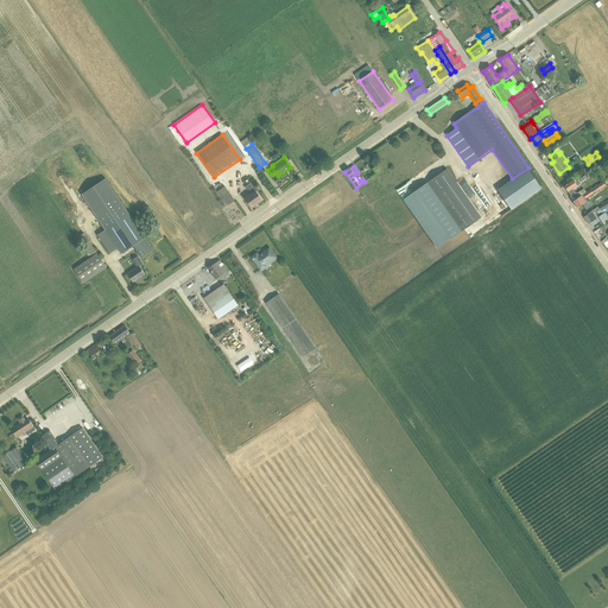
[(428,183),(462,232),(481,217),(448,170),(428,183)]
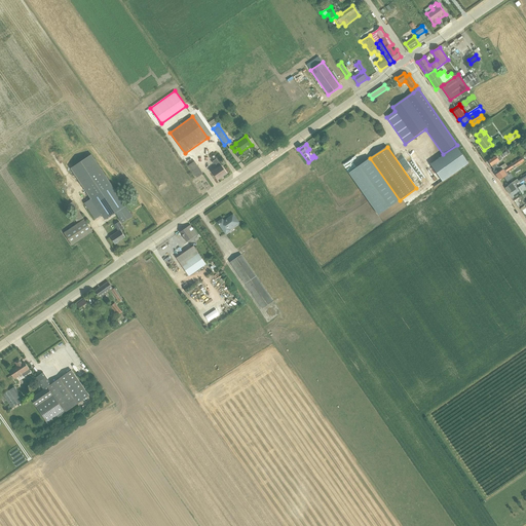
[(456,147),(431,164),(443,181),(467,163),(456,147)]
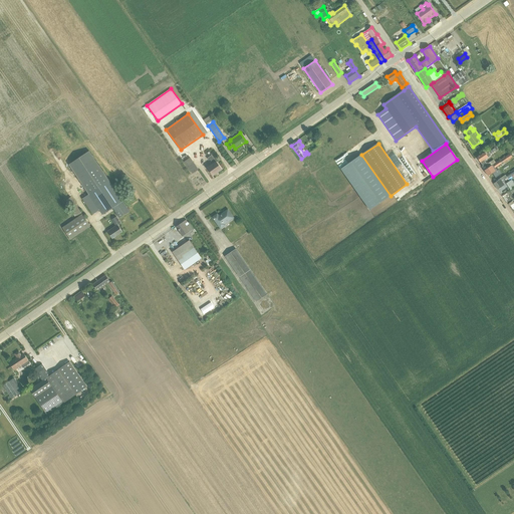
[(485,171),(496,163),(494,160),(488,164),(488,163),(487,164),(484,160),(497,152),(496,151),(498,150),(495,145),(477,158),(483,167),(482,167),(485,171)]
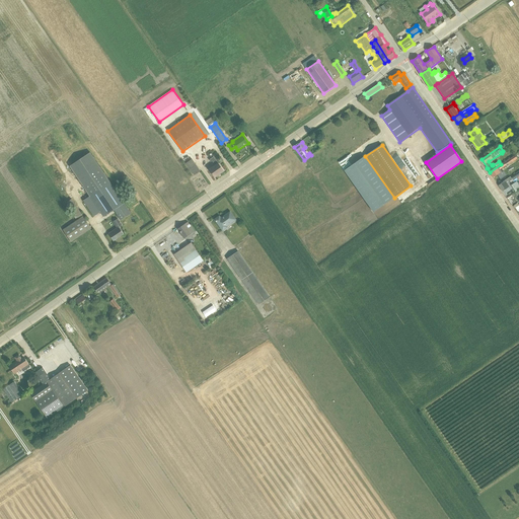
[(90,197),(110,182),(90,152),(70,166),(90,197)]
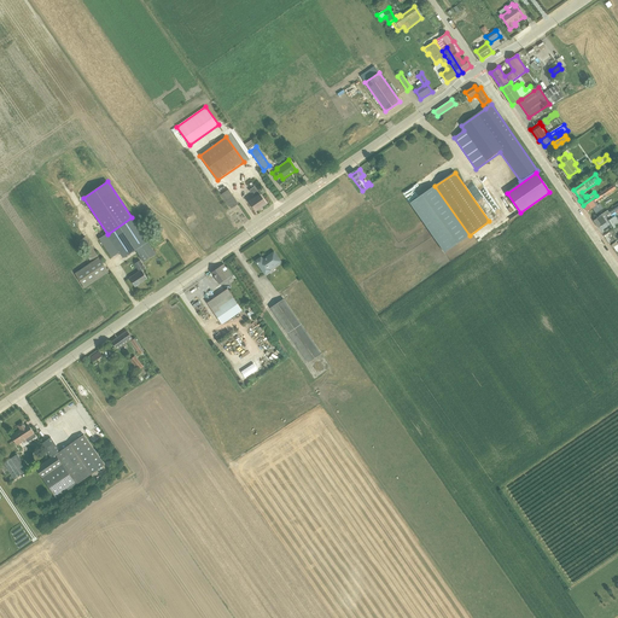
[(596,196),(583,205),(587,211),(598,204),(595,202),(601,198),(601,199),(617,190),(613,185),(607,188),(596,196)]
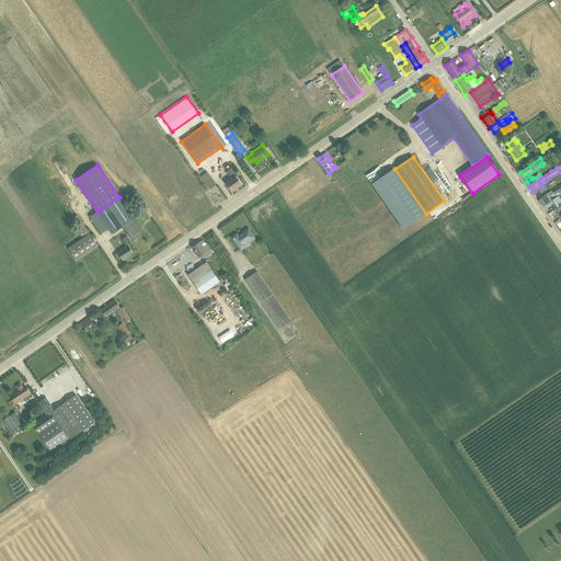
[(426,214),(395,169),(371,184),(404,230),(426,214)]
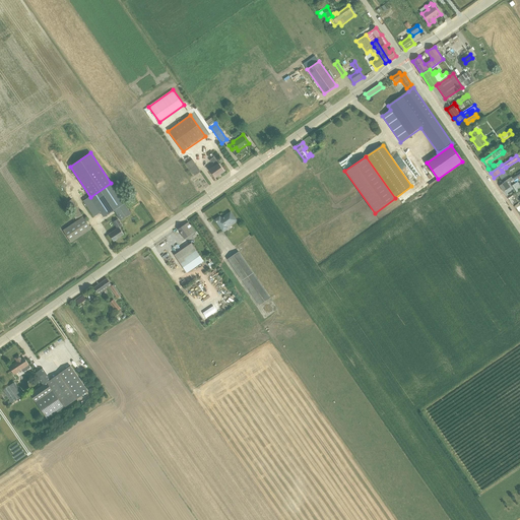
[(215,166),(209,170),(215,178),(224,172),(214,157),(209,160),(211,163),(212,161),(215,166)]
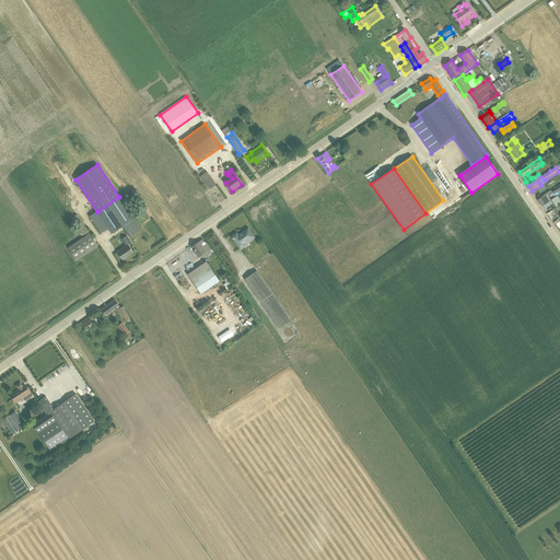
[(207,172),(200,176),(210,189),(217,185),(207,172)]
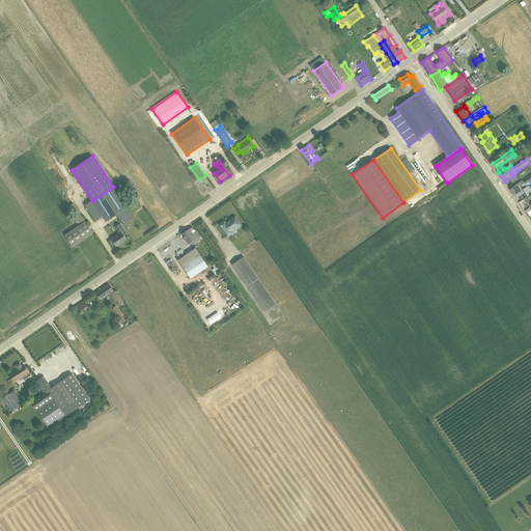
[(269,184),(271,188),(296,174),(292,170),(269,184)]
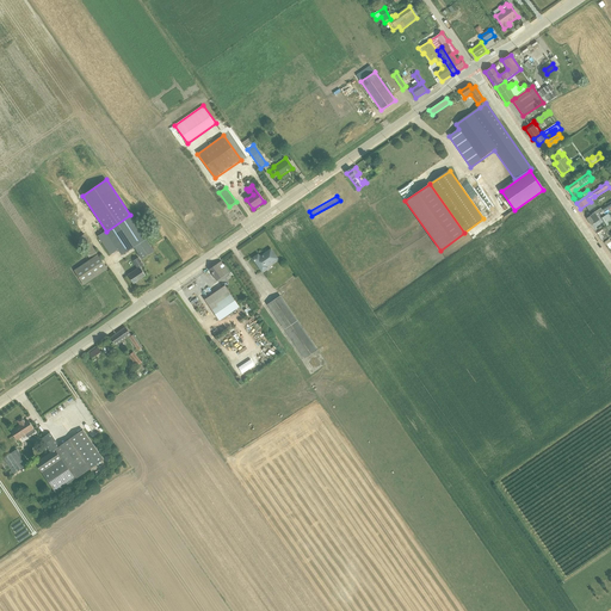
[(592,215),(587,218),(592,226),(600,221),(598,216),(599,215),(603,211),(600,209),(592,214),(592,215)]
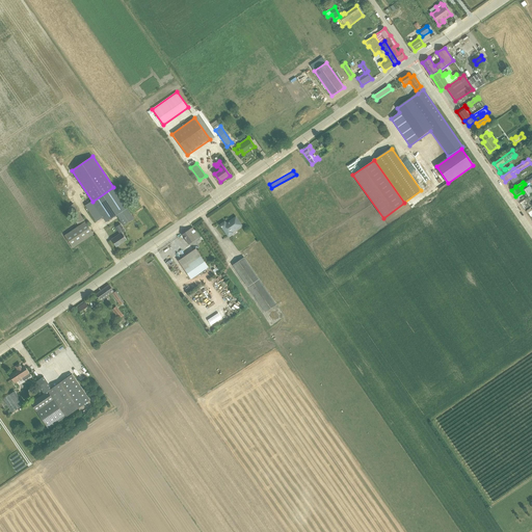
[(113,187),(92,202),(85,206),(97,222),(103,218),(106,222),(116,216),(124,227),(134,219),(113,187)]
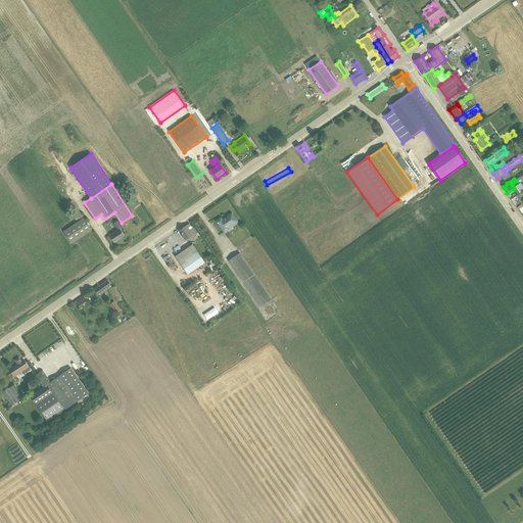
[(79,221),(84,218),(73,201),(67,204),(77,218),(75,219),(77,222),(79,221)]
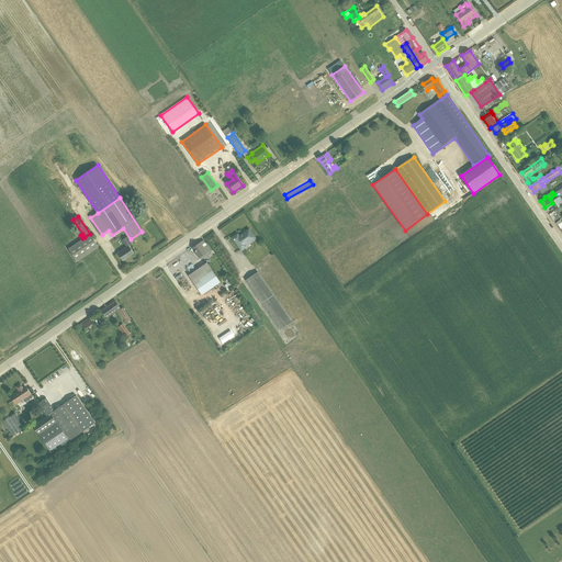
[(238,235),(233,238),(242,250),(247,246),(246,246),(256,238),(249,229),(239,237),(238,235)]
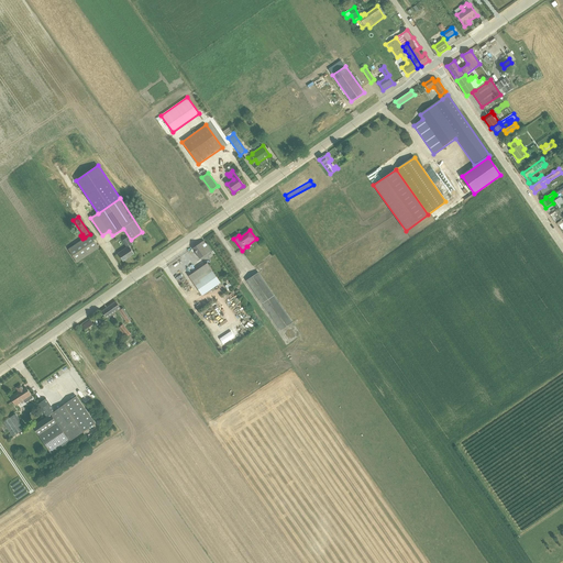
[(90,234),(85,238),(68,250),(78,263),(99,249),(90,234)]
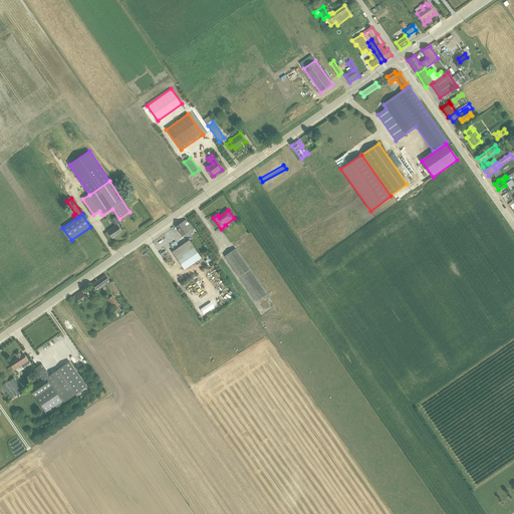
[(115,226),(107,231),(112,239),(122,232),(118,225),(121,223),(116,217),(111,220),(115,226)]
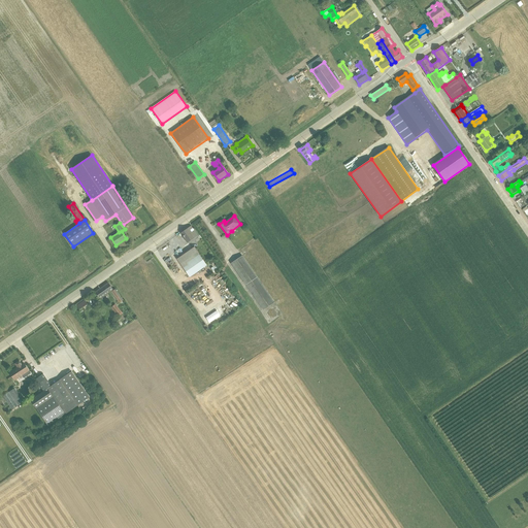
[(191,226),(182,233),(185,238),(188,243),(198,235),(191,226)]
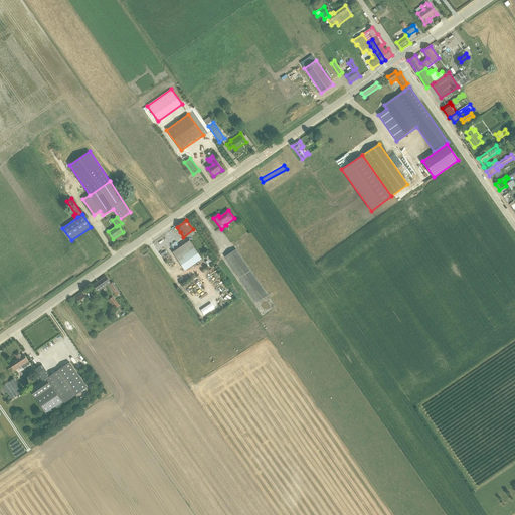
[(173,241),(168,244),(172,249),(177,246),(173,241)]
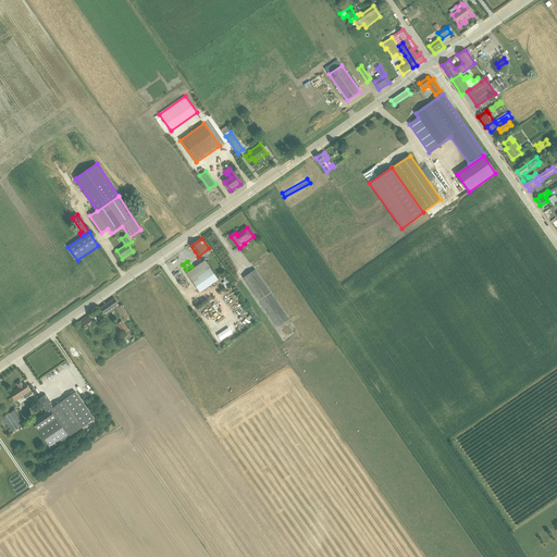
[(206,261),(187,273),(200,293),(219,280),(206,261)]
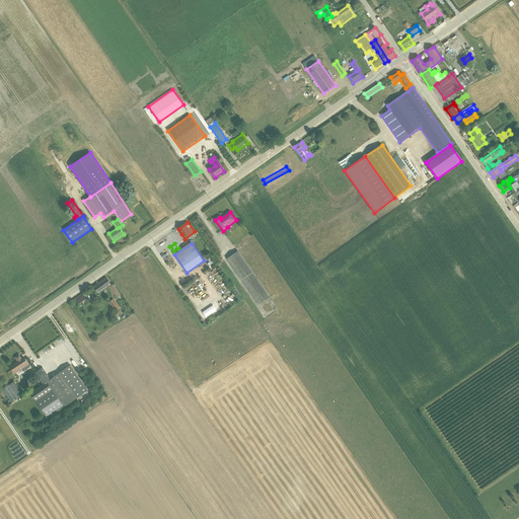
[(238,251),(227,258),(258,305),(270,297),(238,251)]
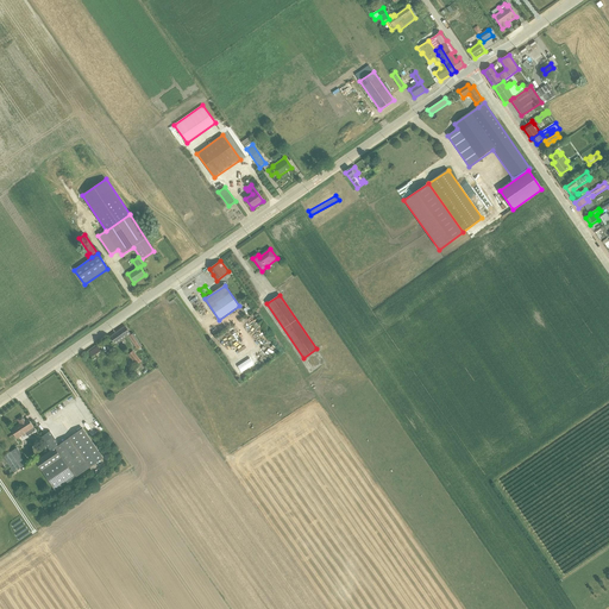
[(250,299),(242,305),(243,306),(244,306),(246,308),(244,309),(246,314),(256,308),(250,299)]
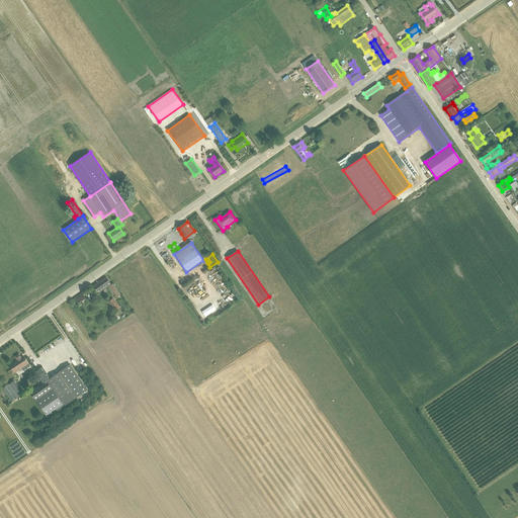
[(107,286),(109,285),(111,284),(107,278),(94,287),(98,293),(107,286)]
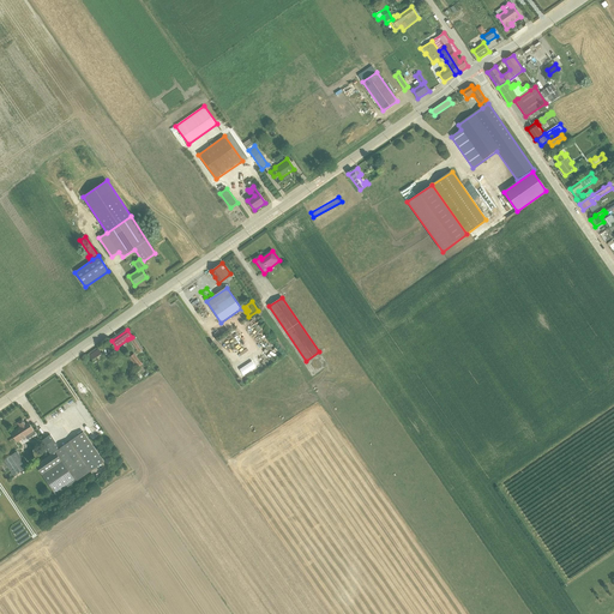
[(130,339),(133,345),(139,353),(144,349),(134,336),(130,339)]
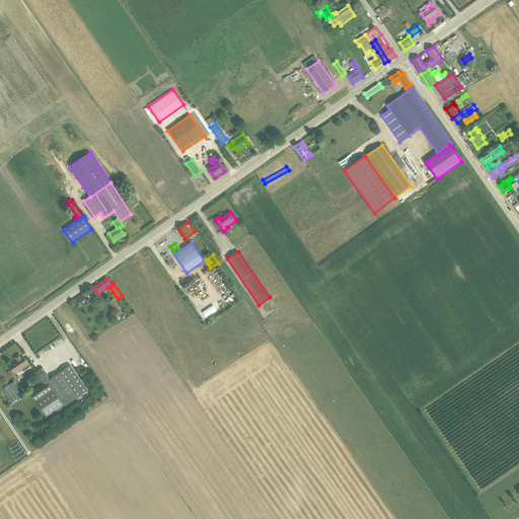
[(83,295),(76,300),(79,304),(86,299),(83,295)]
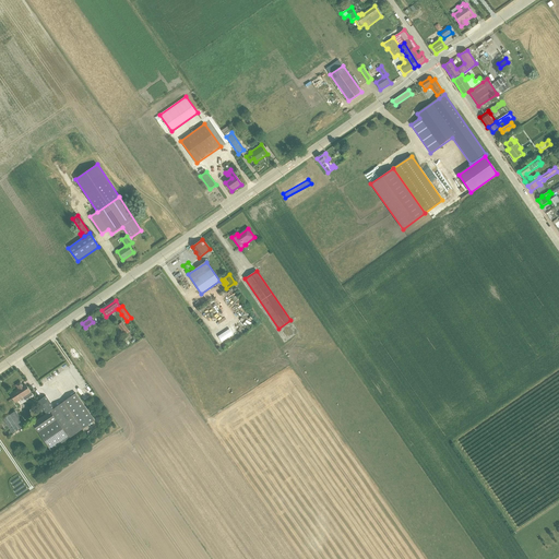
[(122,322),(118,325),(126,335),(130,332),(122,322)]
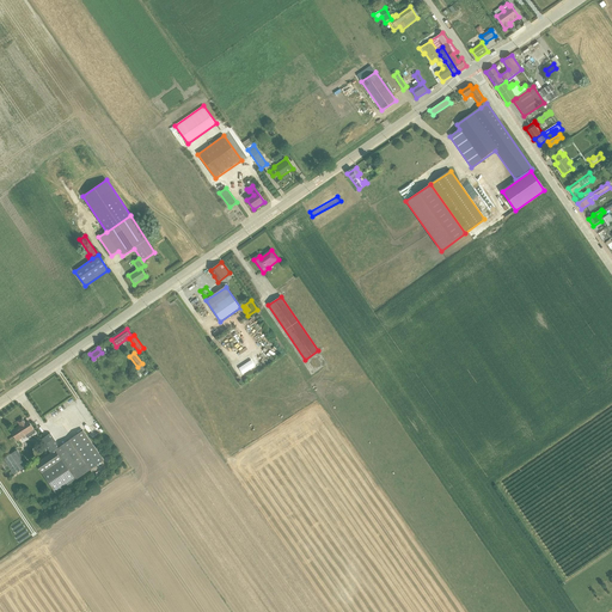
[(20,426),(12,432),(18,441),(25,436),(28,439),(35,434),(28,422),(25,423),(24,421),(23,418),(18,422),(20,426)]
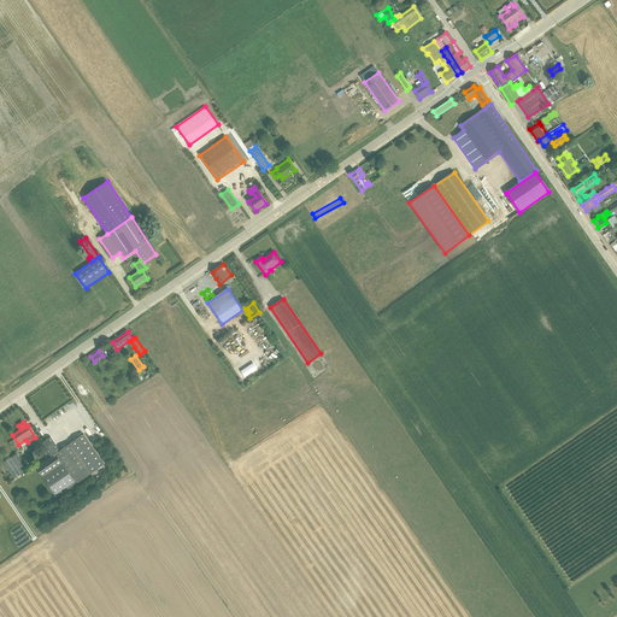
[(51,457),(36,468),(42,477),(63,464),(76,485),(105,464),(84,434),(60,451),(51,436),(41,444),(51,457)]
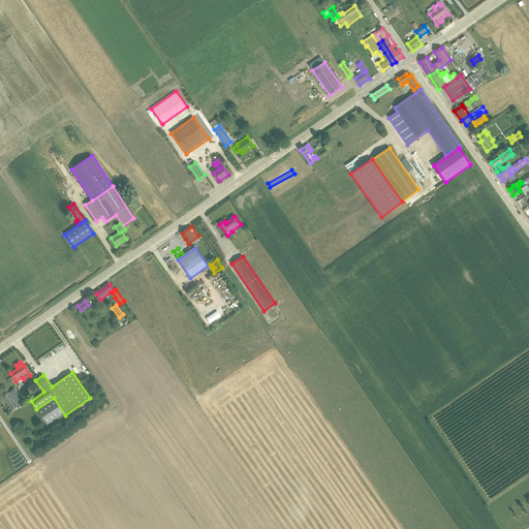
[(14,390),(3,397),(12,411),(24,403),(14,390)]
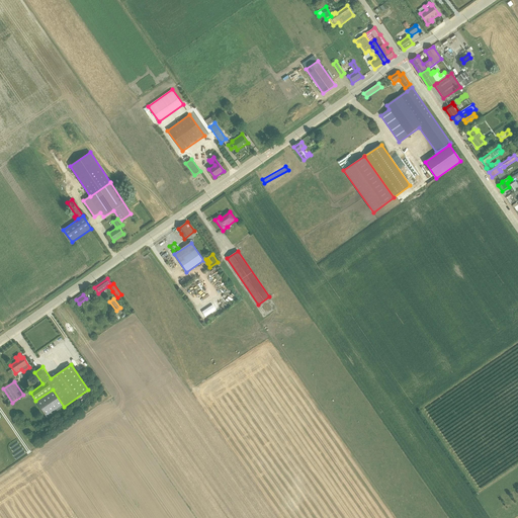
[(53,390),(35,401),(48,418),(64,407),(53,390)]
